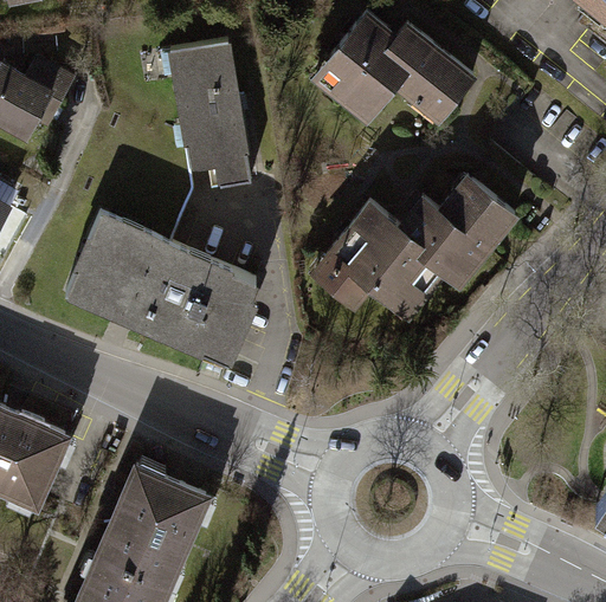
[(581,0),(605,20),(605,0),(581,0)]
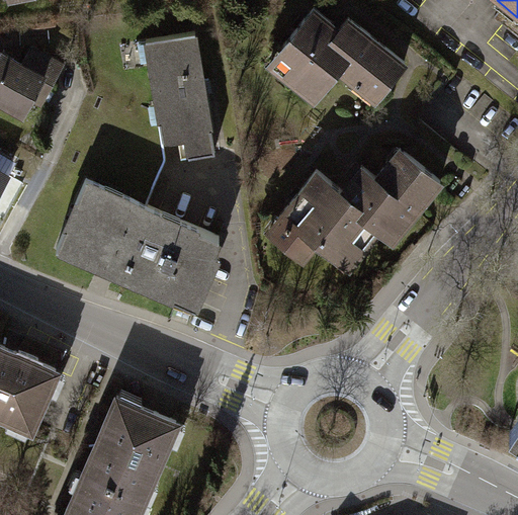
[(338,26),(315,6),(264,67),(314,108),(341,76),(378,107),(412,68),(348,14),(338,26)]
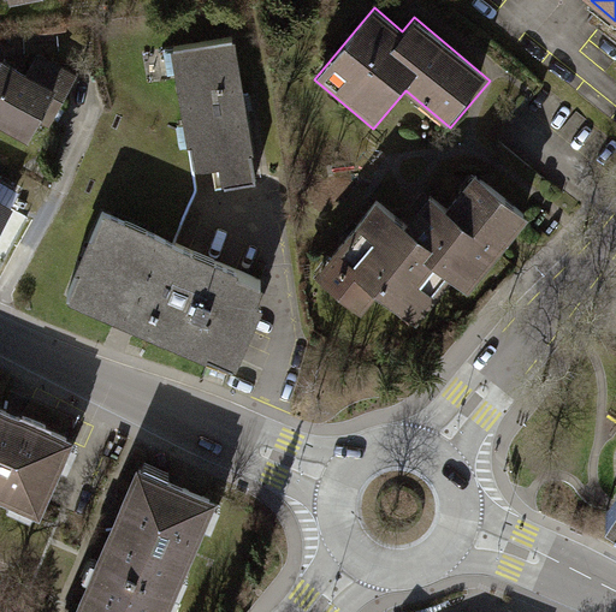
[(256,180),(234,40),(170,49),(190,174),(215,171),(218,186),(256,180)]
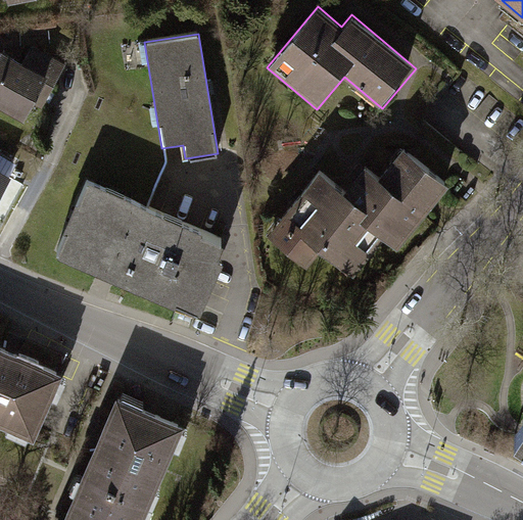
[(47,78),(1,54),(0,55),(0,106),(26,120),(47,78)]
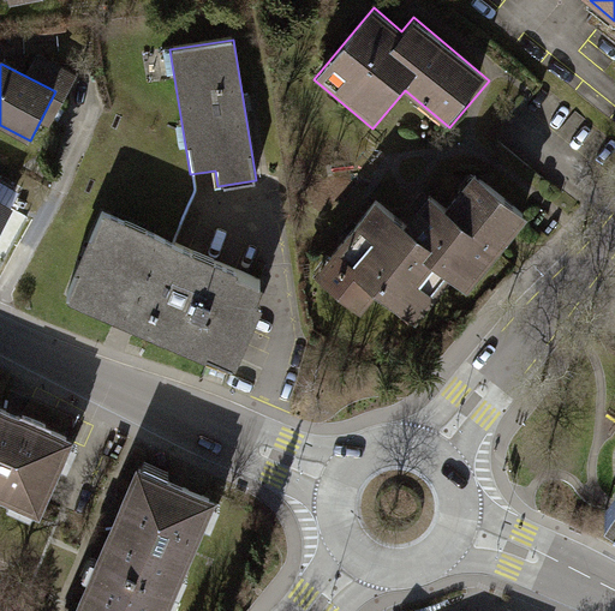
[(401,223),(372,201),(309,279),(358,318),(378,293),(415,323),(452,277),(470,292),(529,219),(475,175),(445,211),(425,195),(401,223)]
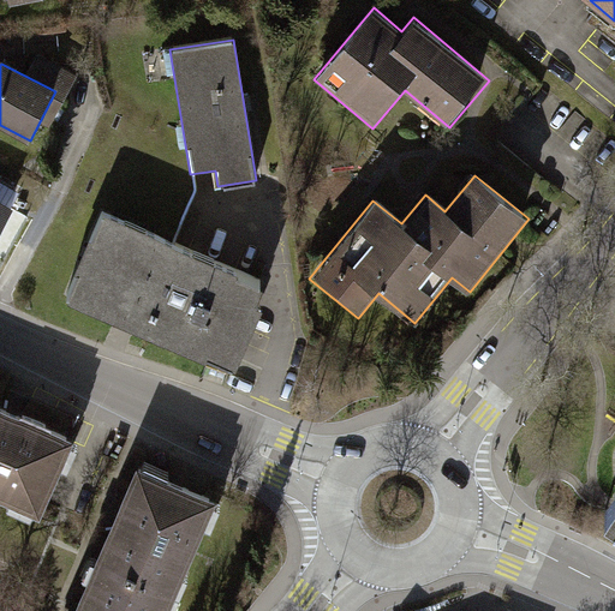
[(0,227),(12,203),(0,196),(0,227)]
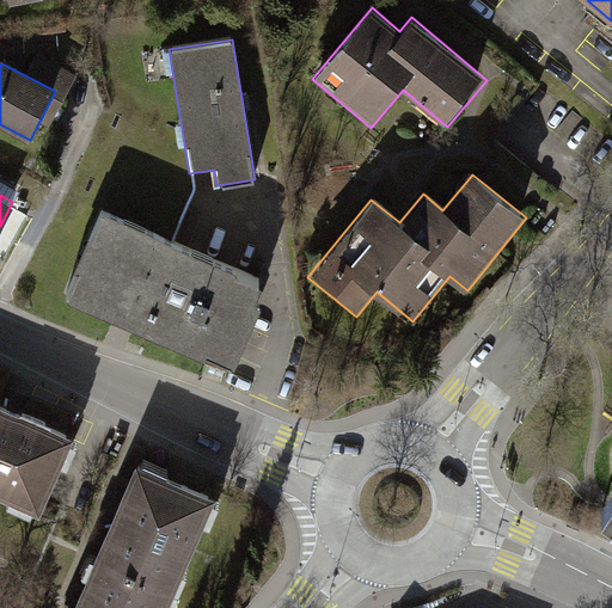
[(268,281),(108,213),(72,298),(232,366),(268,281)]
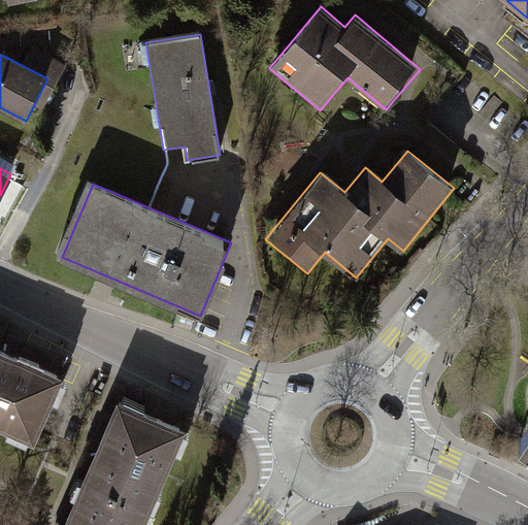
[(0,426),(34,441),(61,379),(0,351),(0,426)]
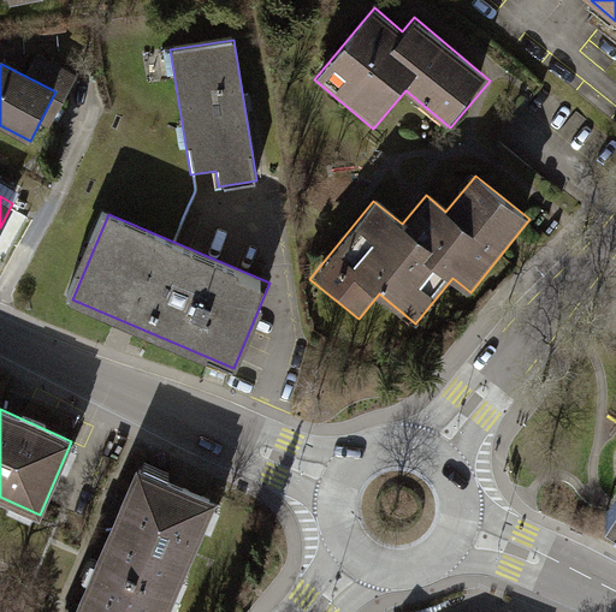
[(138,467),(90,578),(165,611),(213,499),(138,467)]
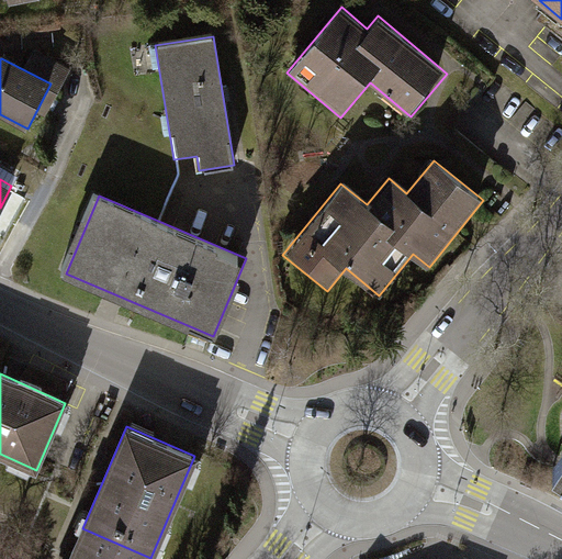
[(561,449),(552,465),(561,470),(561,471),(561,449)]
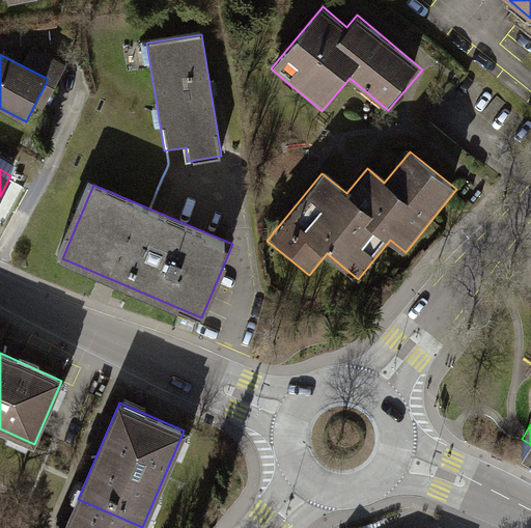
[(78,499),(64,527),(142,527),(78,499)]
